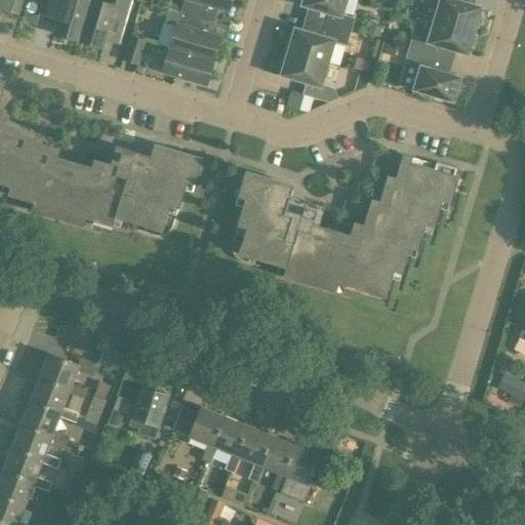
[(0,0),(0,9),(22,15),(26,0),(0,0)]
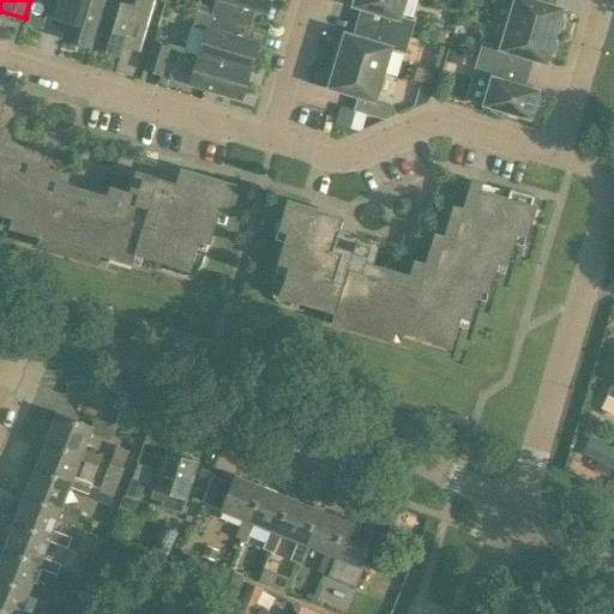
[(77,43),(91,48),(104,0),(55,0),(49,23),(65,28),(62,36),(77,41),(77,43)]
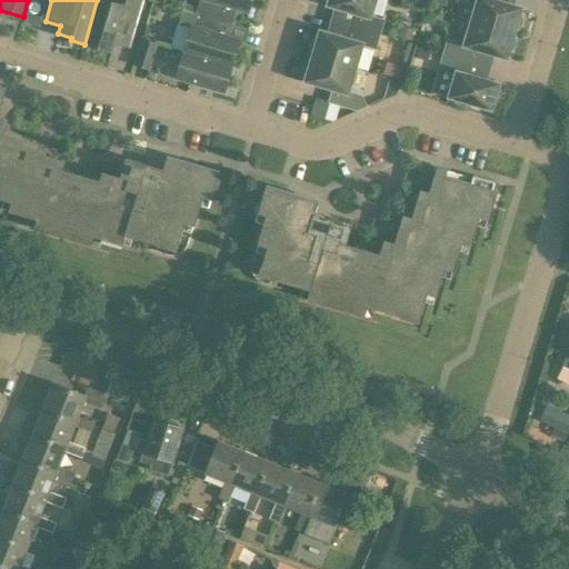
[(100,0),(97,0),(85,45),(97,48),(98,46),(111,50),(113,43),(129,48),(136,26),(135,26),(141,0),(140,0),(111,0),(110,3),(100,0)]
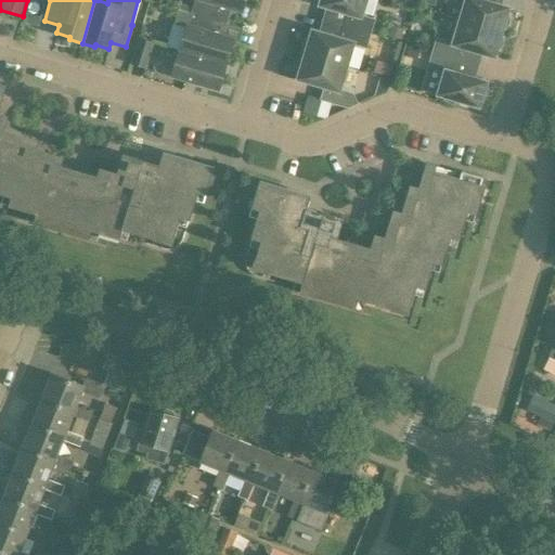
[(194,0),(190,14),(224,24),(230,9),(240,12),(243,0),(194,0)]
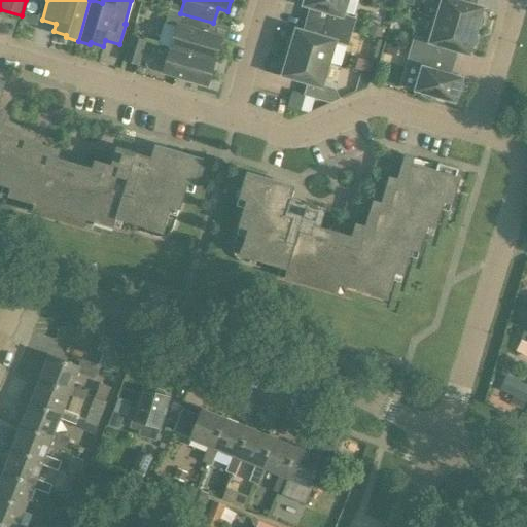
[(354,20),(342,15),(346,0),(303,0),(302,5),(327,12),(324,25),(350,32),(354,20)]
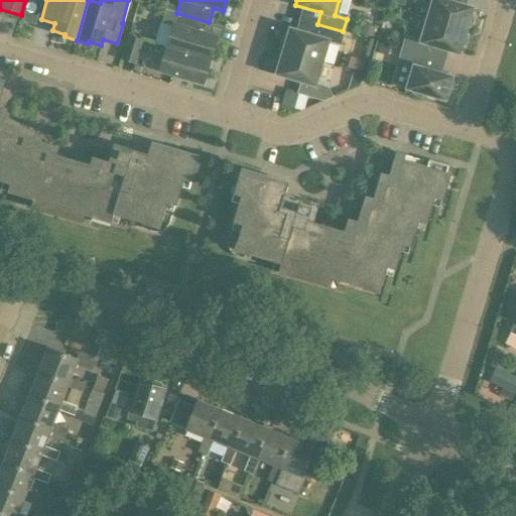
[(470,13),(472,7),(446,0),(431,0),(426,18),(465,30),(466,27),(469,28),(474,21),(474,14),(470,13)]
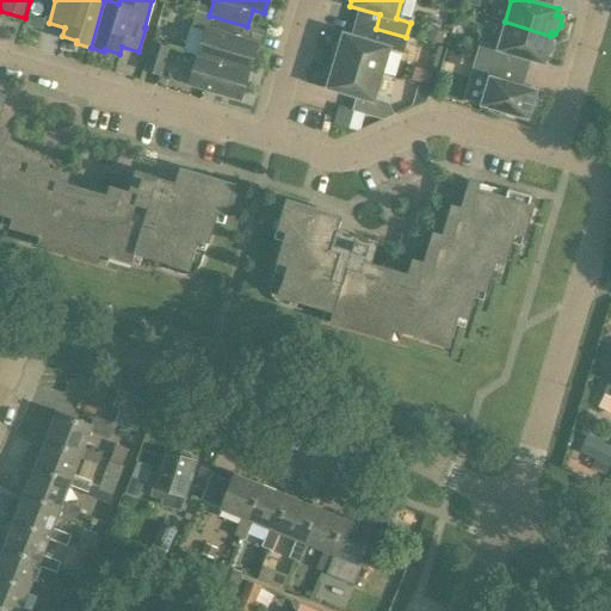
[(244,41),(247,26),(209,16),(196,11),(191,26),(204,30),(197,56),(247,72),(255,44),(244,41)]
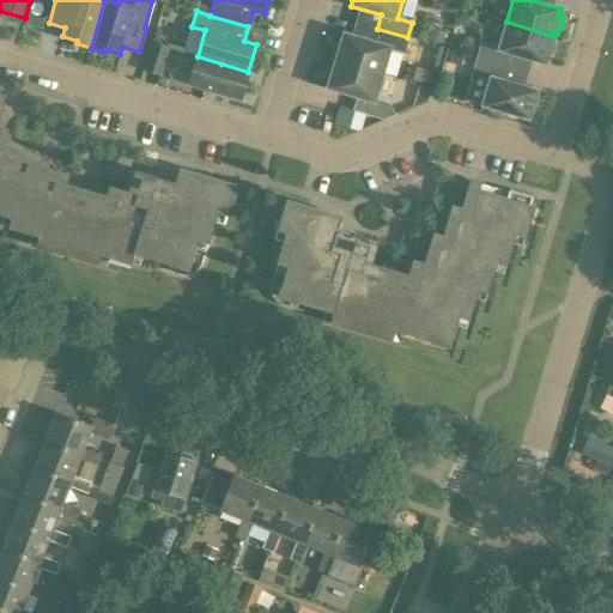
[(551,38),(552,36),(507,22),(498,48),(481,43),(477,58),(527,72),(530,59),(544,62),(546,56),(551,58),(556,49),(556,41),(551,38)]
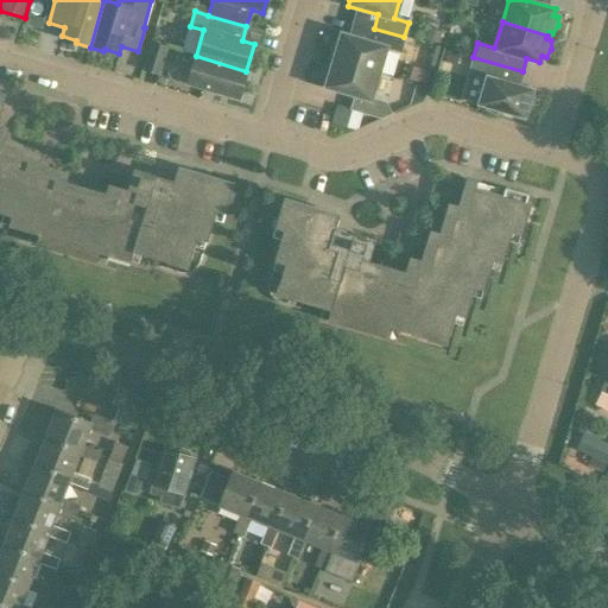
[(333,59),(378,74),(385,48),(399,52),(404,37),(374,29),(371,42),(341,33),(339,42),(335,40),(331,48),(331,55),(334,55),(333,59)]
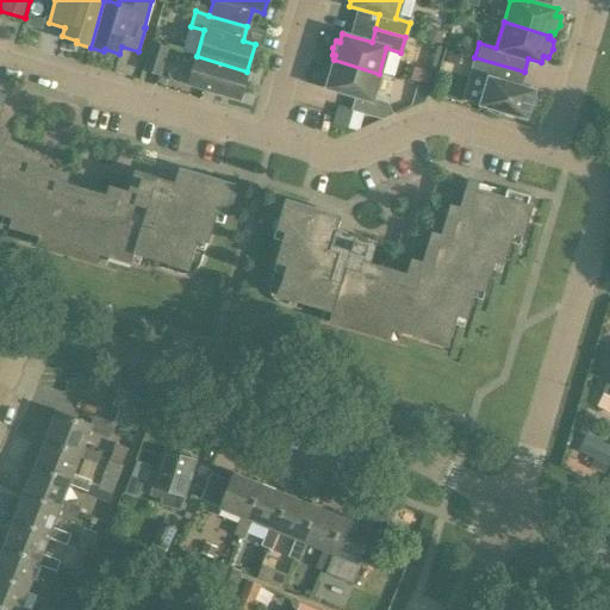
[(159,75),(167,47),(151,42),(143,70),(159,75)]
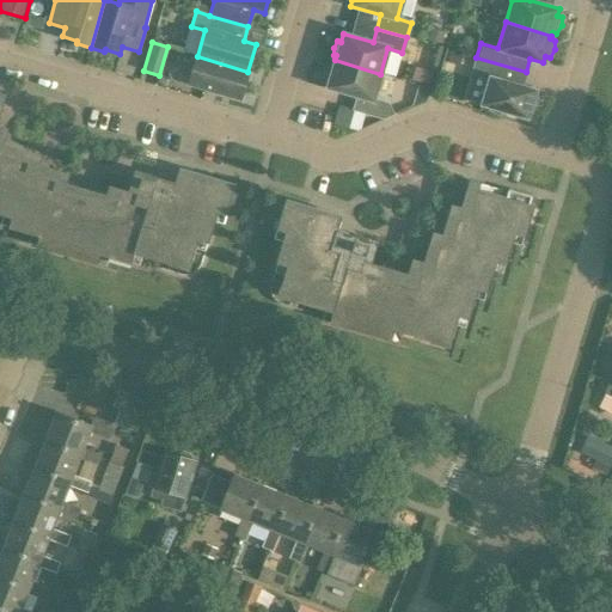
[(239,99),(248,72),(197,56),(189,84),(221,93),(224,98),(228,99),(232,97),(239,99)]
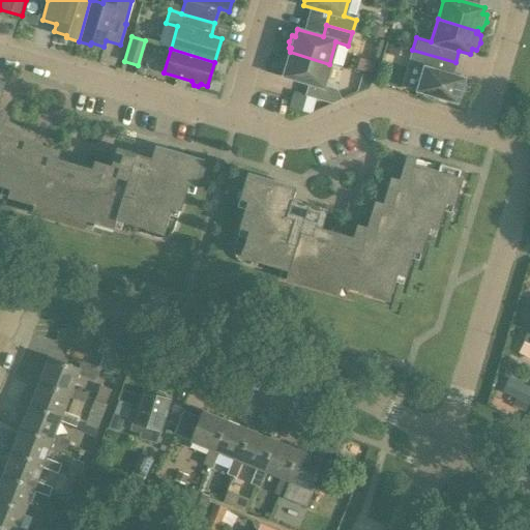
[(455,62),(412,50),(408,63),(423,67),(416,90),(424,92),(423,94),(429,99),(436,98),(437,96),(457,101),(458,97),(461,98),(466,91),(465,84),(462,83),(463,78),(451,75),(455,62)]
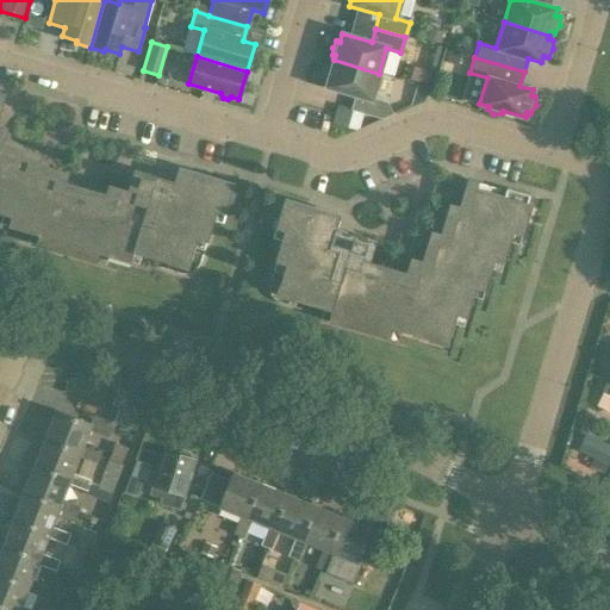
[(352,110),(380,118),(391,113),(386,104),(372,99),(379,74),(334,60),(332,66),(330,64),(325,70),(325,79),(328,79),(325,87),(355,97),(352,110)]
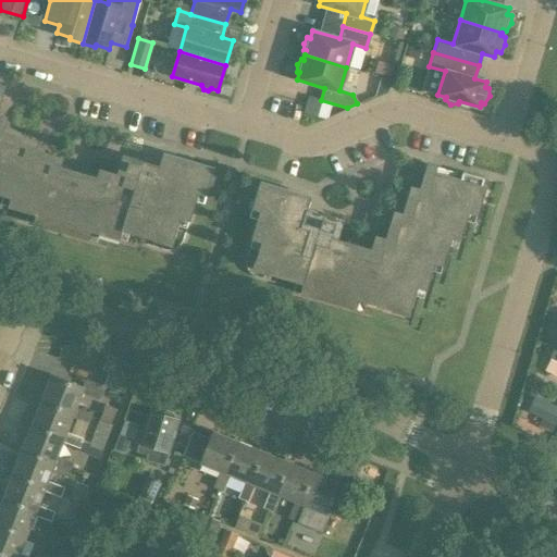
[(215,169),(165,153),(160,172),(127,162),(121,185),(104,181),(102,189),(49,173),(51,164),(24,157),(26,148),(0,139),(0,195),(20,201),(17,211),(45,219),(42,227),(78,238),(81,230),(109,237),(111,229),(153,242),(156,233),(174,238),(183,209),(192,211),(197,193),(207,196),(215,169)]
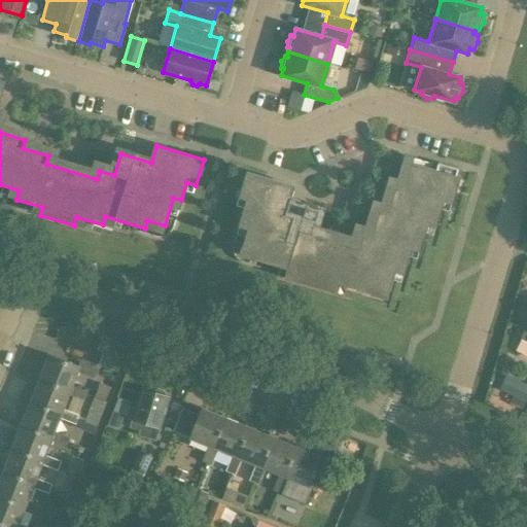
[(246,200),(244,206),(240,217),(249,219),(241,247),(257,252),(255,260),(295,273),(292,281),(327,291),(329,283),(370,294),(372,286),(389,291),(397,264),(406,266),(414,240),(422,243),(429,216),(437,219),(446,192),(450,195),(457,169),(437,163),(435,170),(410,163),(402,189),(394,186),(386,213),(378,210),(371,237),(362,234),(358,247),(310,233),(316,211),(285,202),(291,183),(246,171),(238,197),(246,200)]
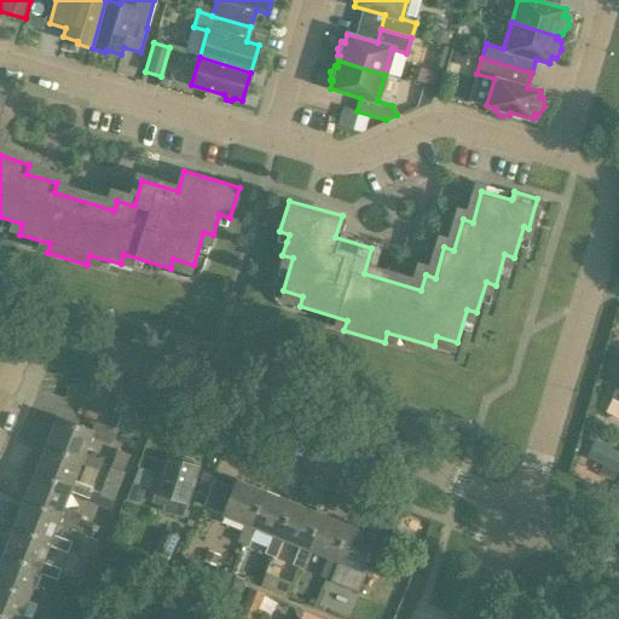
[(93,426),(91,431),(56,417),(45,445),(81,458),(84,455),(90,438),(109,445),(113,434),(93,426)]
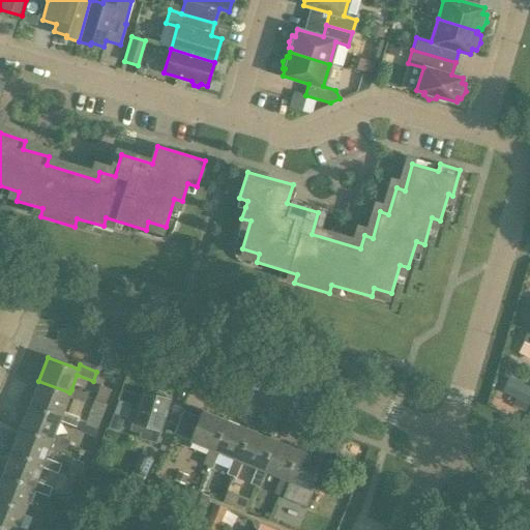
[(529,400),(529,388),(509,378),(503,391),(528,404),(529,400)]
